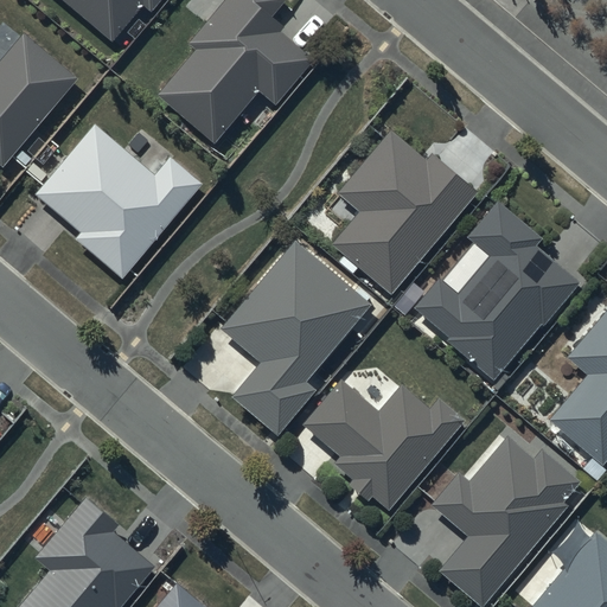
[(66,0),(110,37),(140,0),(148,7),(153,0),(66,0)]
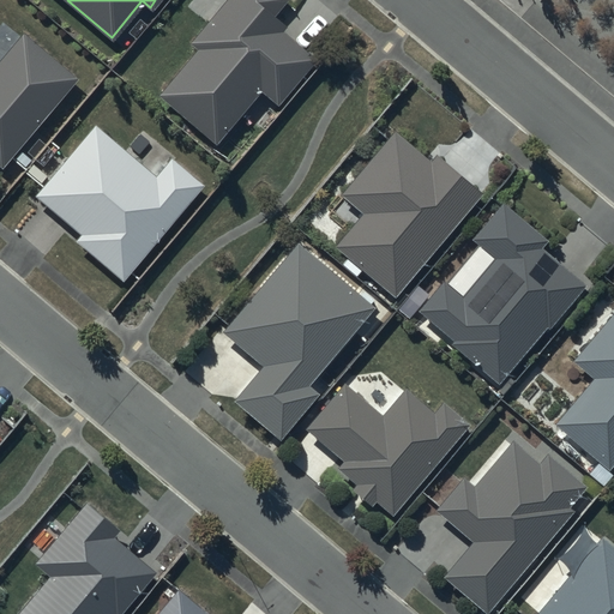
[(158,92),(214,139),(258,86),(275,101),(315,55),(282,26),(284,23),(272,13),(283,0),(222,0),(190,40),(198,47),(158,92)]
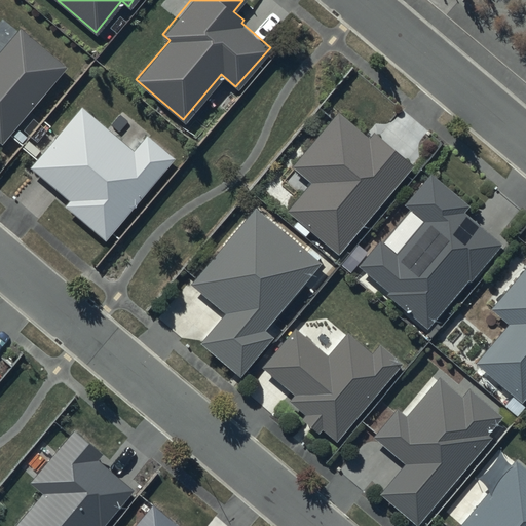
[(0,140),(66,67),(20,26),(0,47),(0,140)]
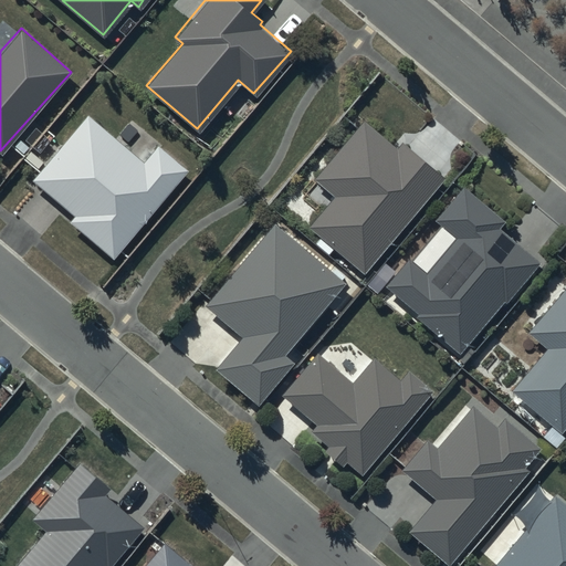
[(69,220),(114,257),(187,169),(156,144),(144,160),(85,113),(32,178),(74,212),(69,220)]
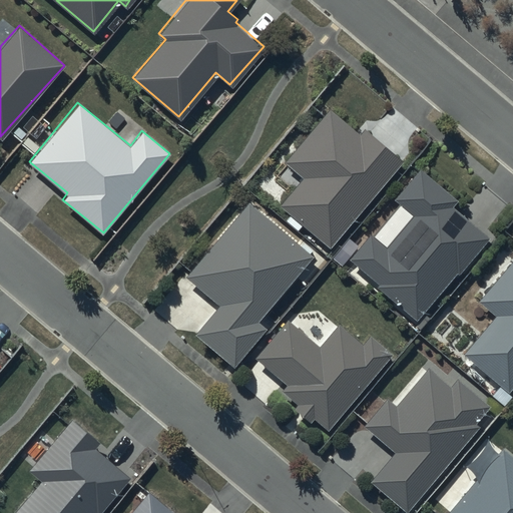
[(361,135),(331,110),(286,163),(305,179),(281,206),(331,248),(405,162),(366,129),(361,135)]
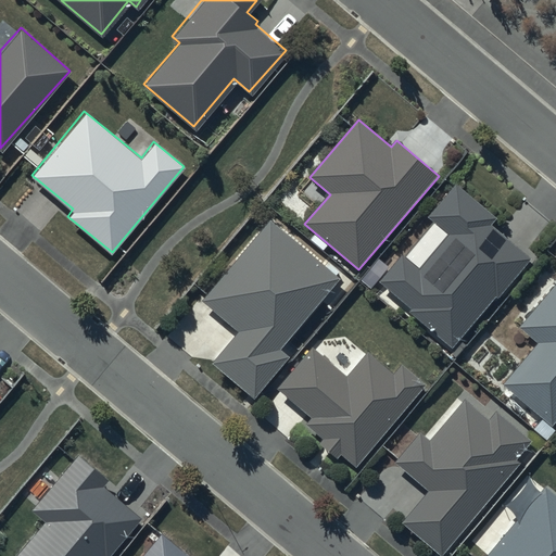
[(497,219),(456,184),(428,217),(434,223),(405,257),(402,254),(378,282),(411,310),(408,312),(453,350),(531,258),(492,226),(497,219)]
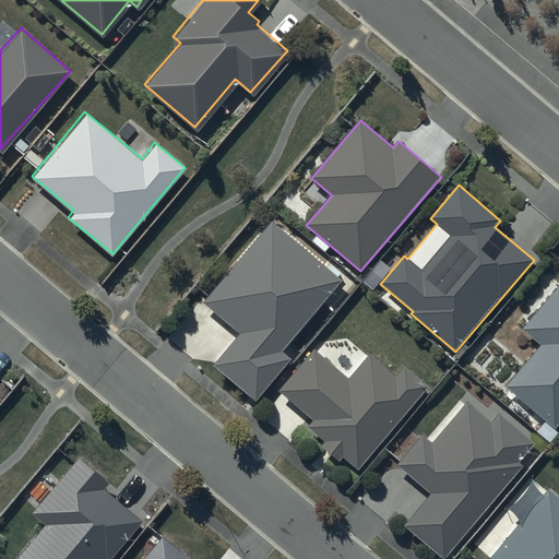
[(342,282),(271,223),(204,302),(240,333),(214,366),(257,401),(290,359),(283,353),(342,282)]
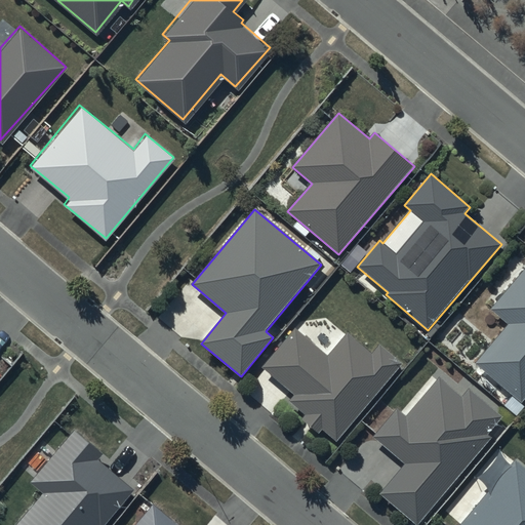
[(524,269),(491,310),(509,324),(477,362),(521,400),(524,395),(524,269)]
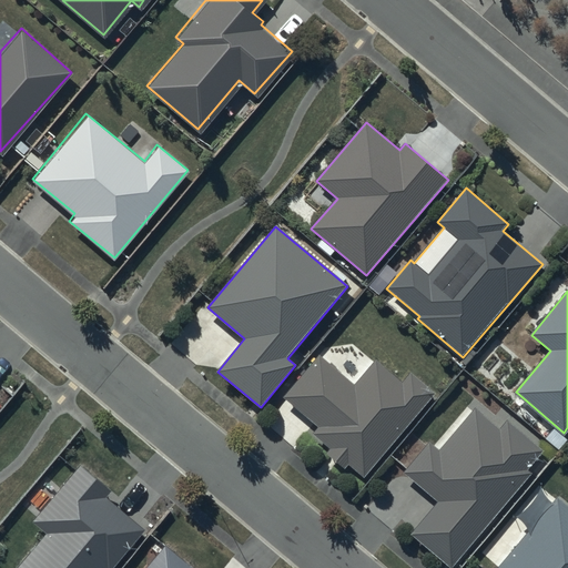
[(354,385),(318,355),(283,397),(318,427),(313,434),(331,449),(326,455),(344,469),(348,465),(364,477),(436,393),(411,372),(402,382),(375,359),(354,385)]
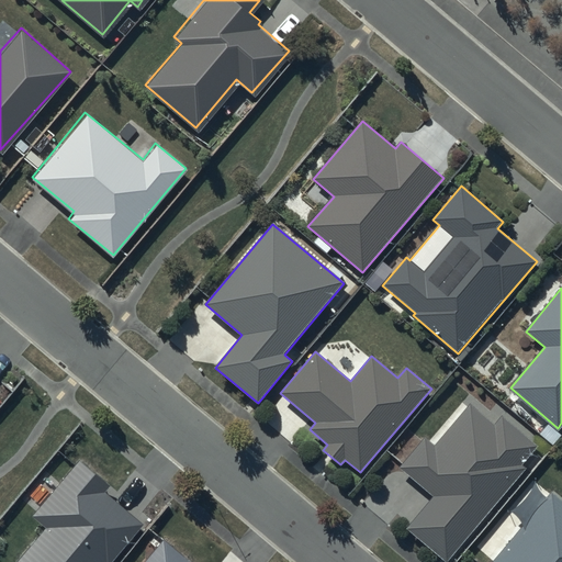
[(539,446),(502,415),(494,424),(471,404),(435,447),(426,439),(401,468),(435,496),(408,528),(446,561),(526,469),(521,465),(539,446)]
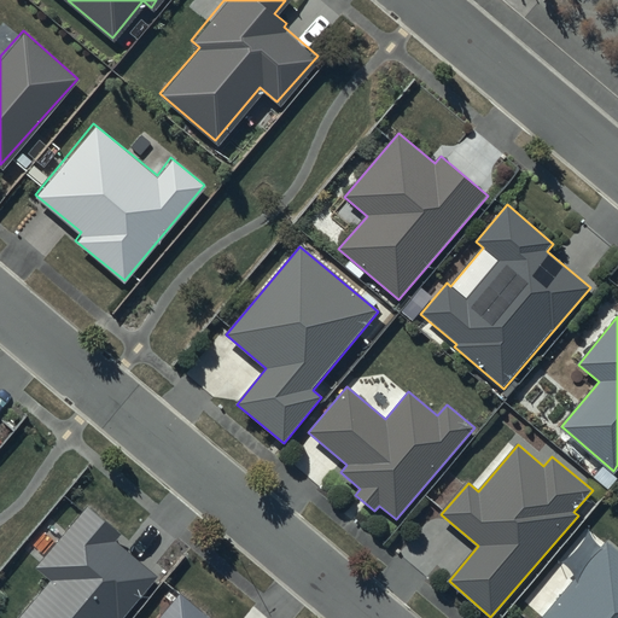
[(122,534),(87,506),(35,569),(51,582),(19,617),(120,617),(156,576),(115,542),(122,534)]
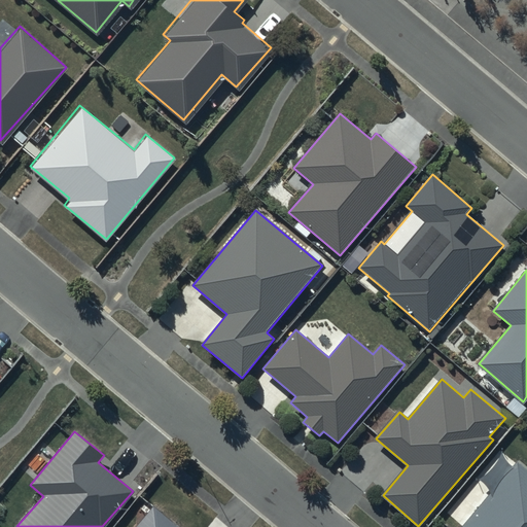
[(526,526),(526,469),(518,462),(462,526),(526,526)]
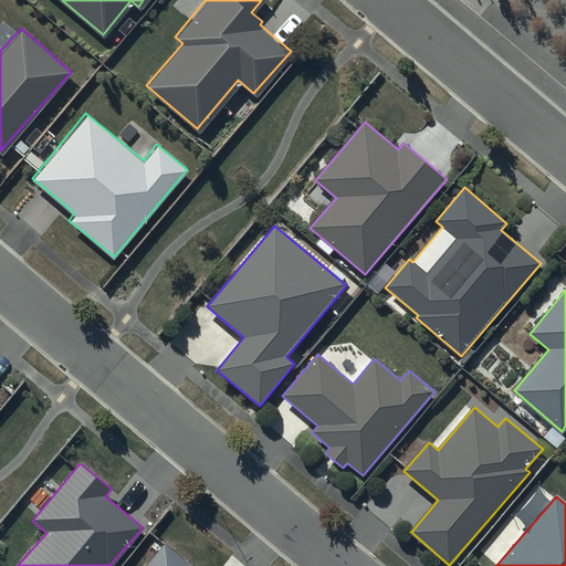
[(196,565),(164,538),(139,565),(196,565)]
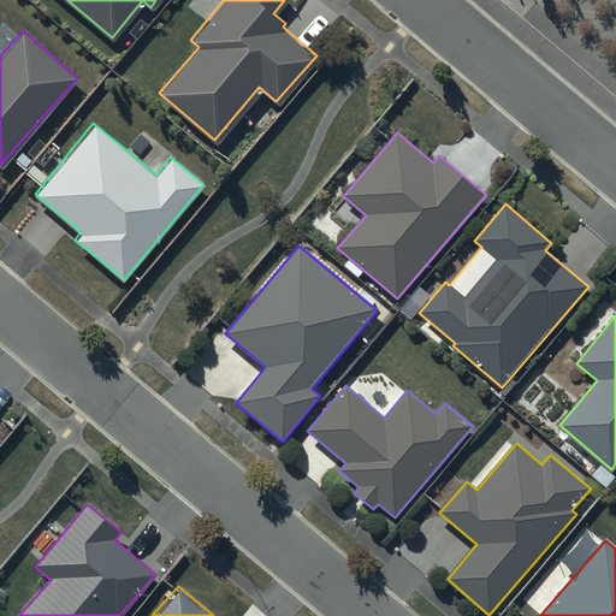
All buildings are outlined.
